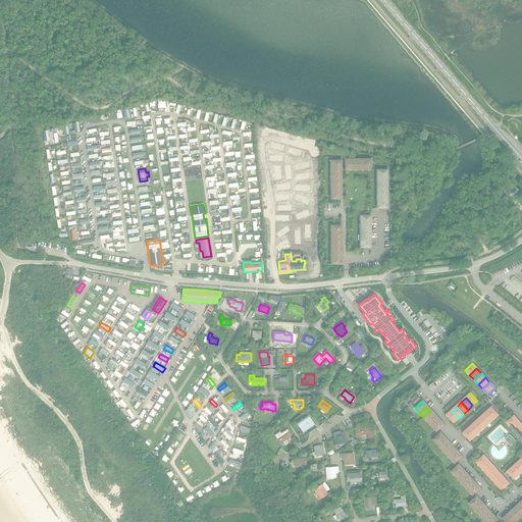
[(487,412),(493,419),(499,414),(491,407),(487,412)]
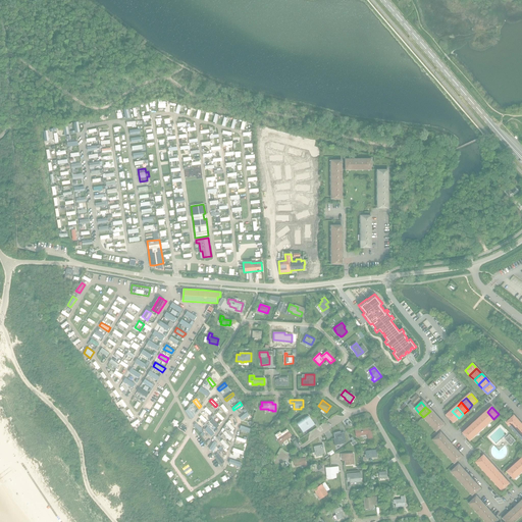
[(423,417),(428,422),(434,416),(430,411),(423,417)]
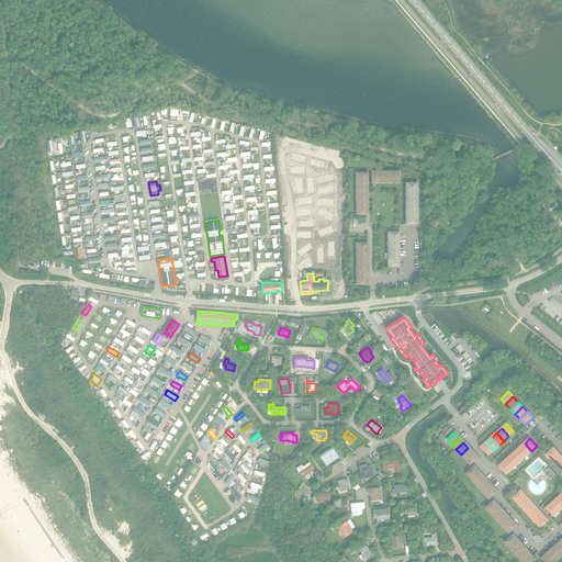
[(494,450),(486,442),(481,447),(489,454),(494,450)]
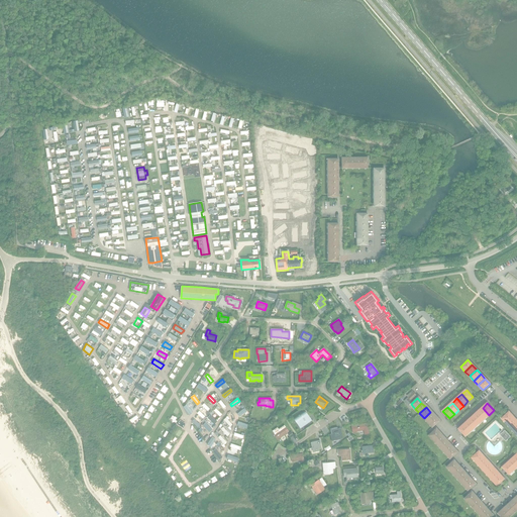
[(214,410),(220,416),(222,414),(216,408),(214,410)]
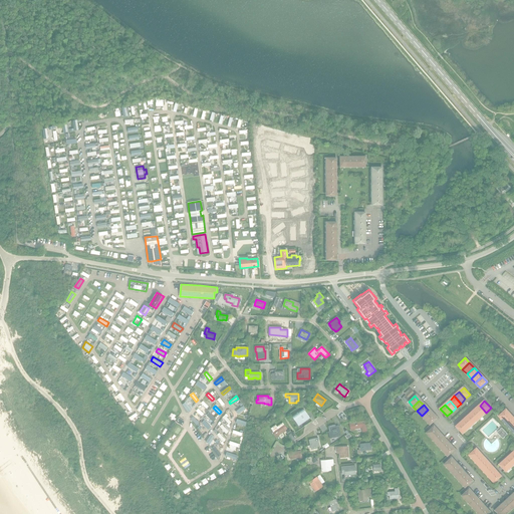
[(236,412),(238,415),(246,409),(243,406),(236,412)]
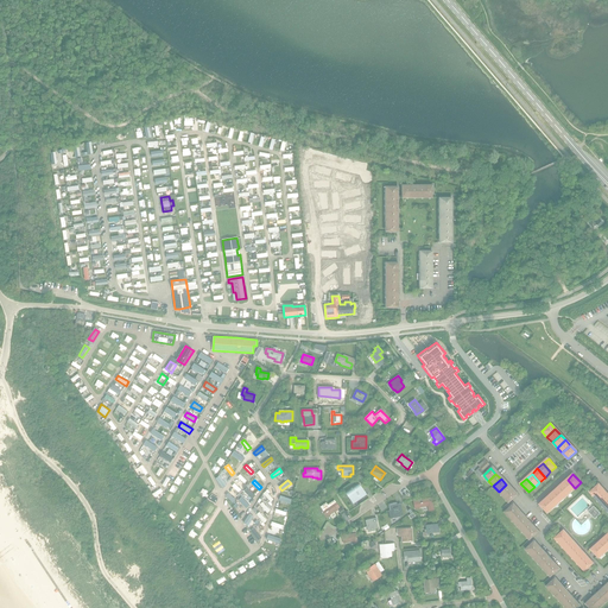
[(562,485),(570,493),(575,488),(568,480),(562,485)]
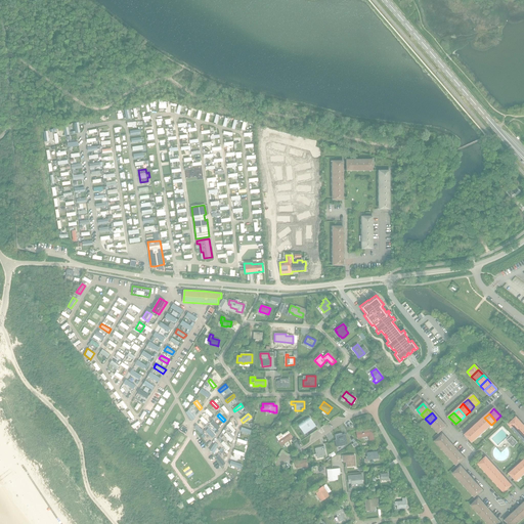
[(298,424),(304,432),(314,425),(309,416),(298,424)]
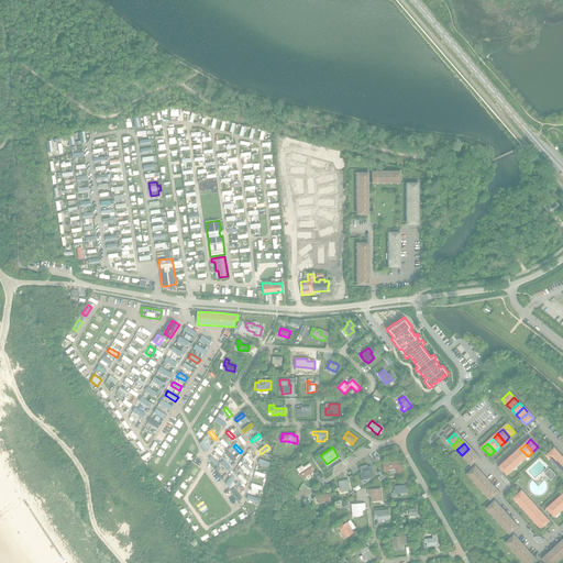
[(545,455),(551,461),(559,453),(553,448),(545,455)]
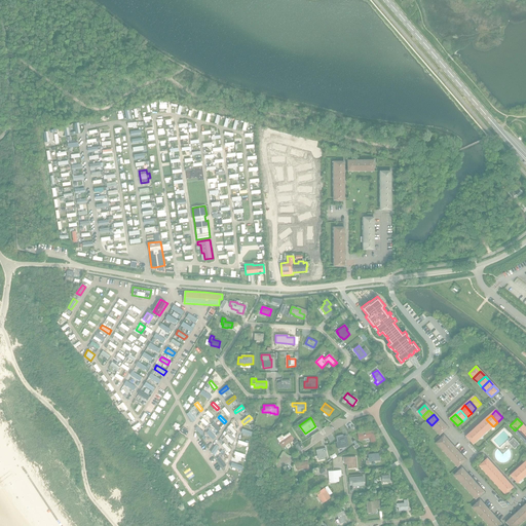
[(431,425),(436,429),(442,424),(438,419),(431,425)]
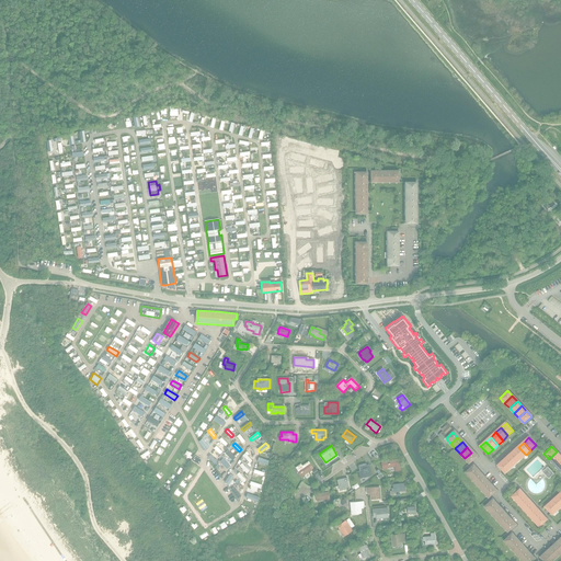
[(513,451),(521,459),(526,455),(518,447),(513,451)]
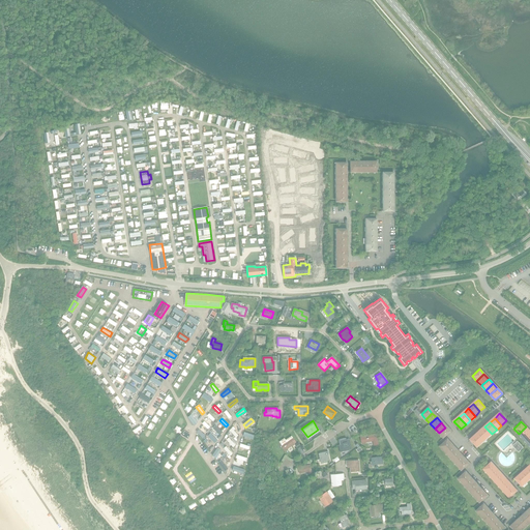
[(216,425),(214,429),(221,435),(223,432),(216,425)]
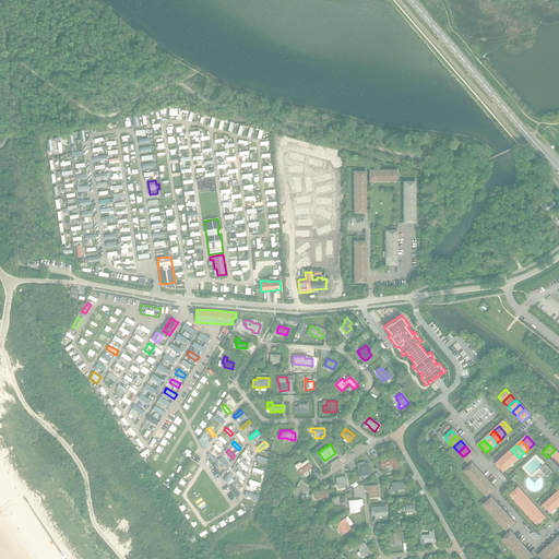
[(519,458),(511,450),(507,454),(513,462),(519,458)]
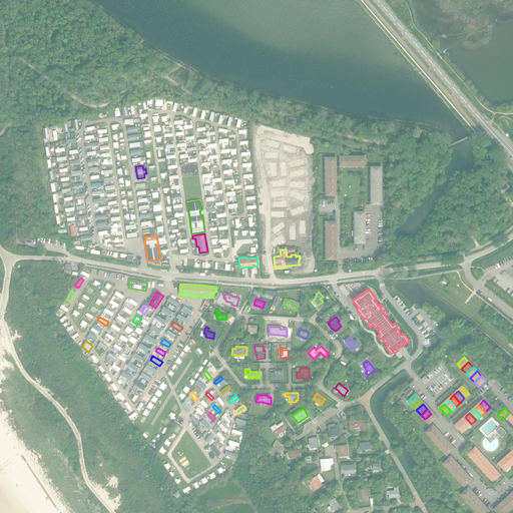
[(506,424),(512,417),(509,413),(502,420),(506,424)]
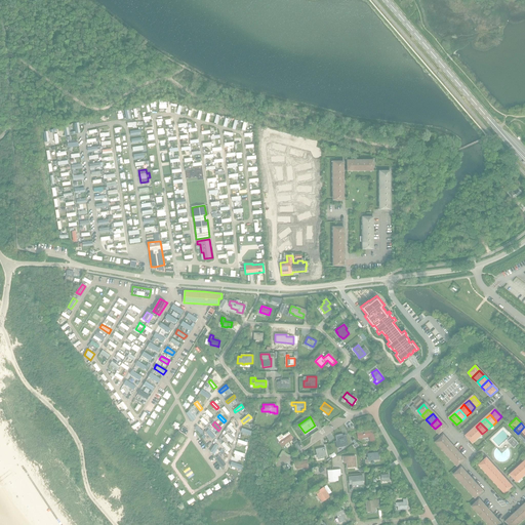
[(236,431),(230,423),(228,426),(234,433),(236,431)]
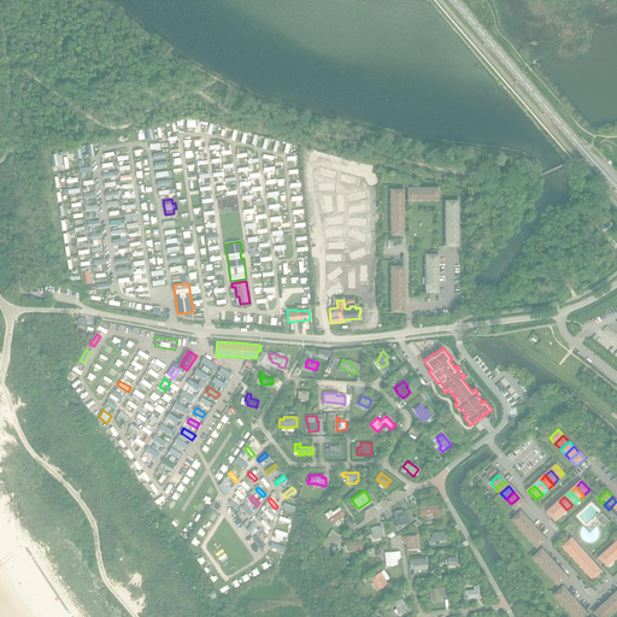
[(518,498),(511,504),(516,510),(523,503),(518,498)]
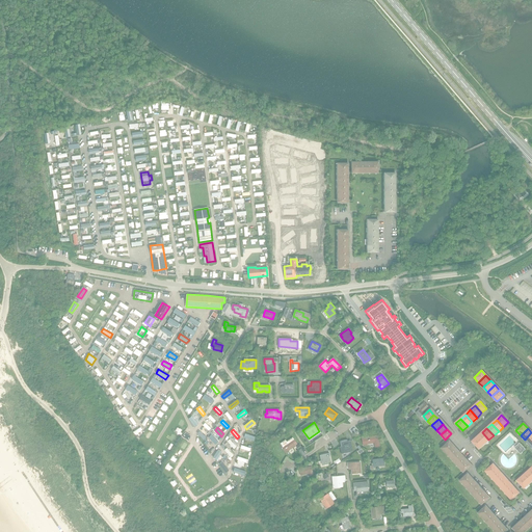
[(206,437),(200,431),(197,433),(204,440),(206,437)]
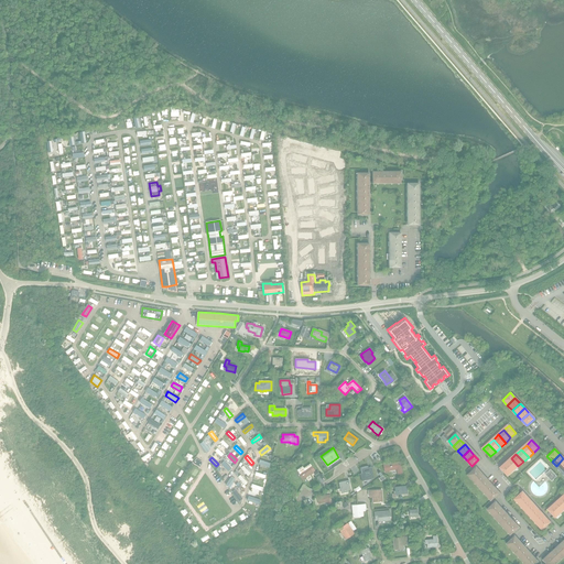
[(518,466),(511,458),(506,463),(513,472),(518,466)]
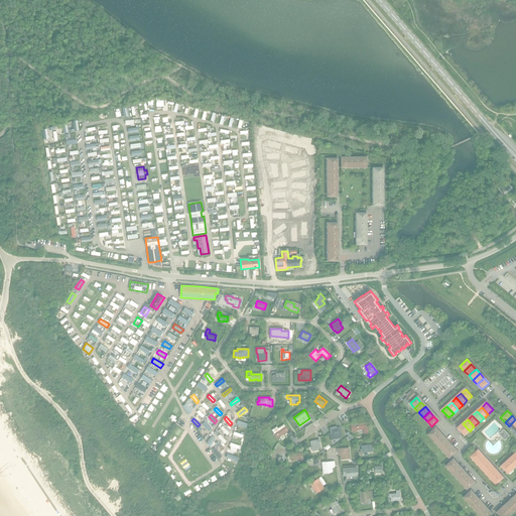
[(355,423),(351,424),(353,432),(356,431),(356,430),(358,430),(363,429),(364,433),(369,432),(367,426),(366,426),(365,422),(358,423),(355,424),(355,423)]
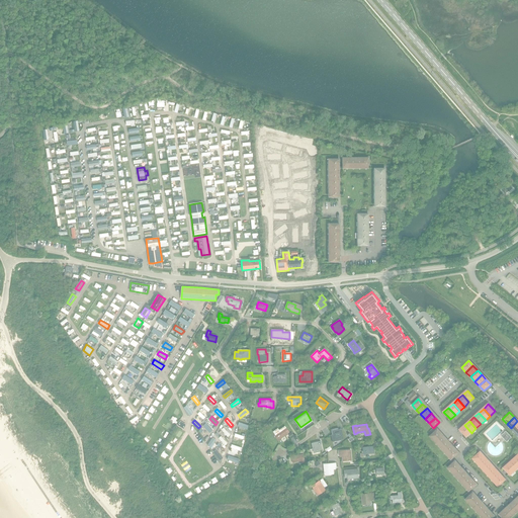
[(471,433),(464,425),(459,430),(466,437),(471,433)]
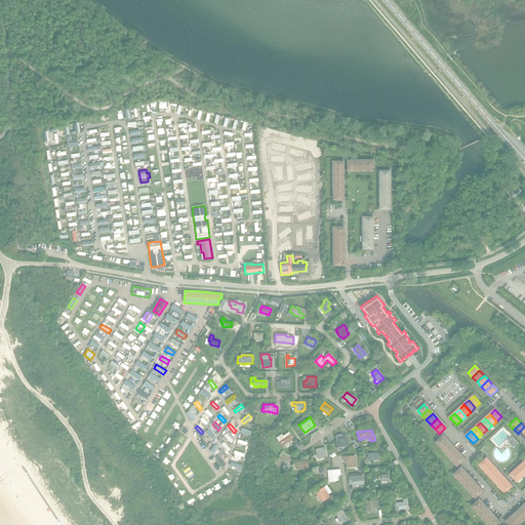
[(233,441),(227,433),(225,435),(231,443),(233,441)]
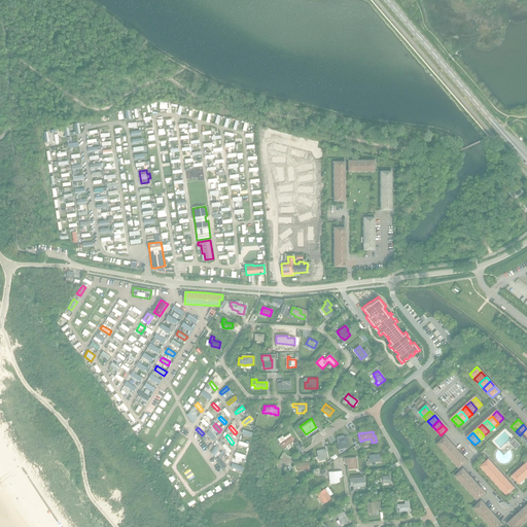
[(292,442),(289,436),(285,438),(283,435),(278,438),(279,442),(281,444),(280,445),(283,449),(285,447),(285,446),(290,443),(292,442)]
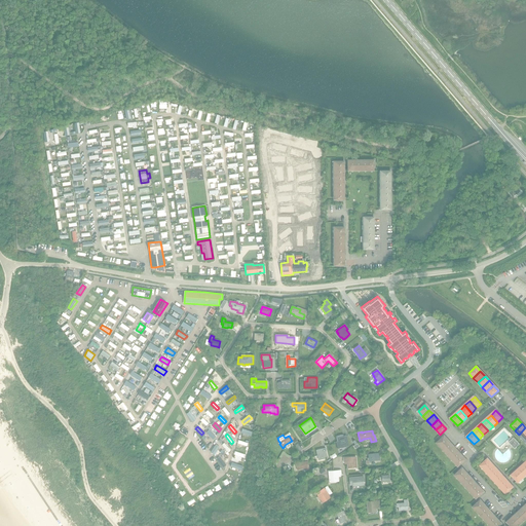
[(337,436),(336,436),(337,442),(336,442),(337,446),(338,448),(346,447),(346,446),(348,445),(348,442),(347,437),(346,436),(344,436),(343,435),(337,436)]
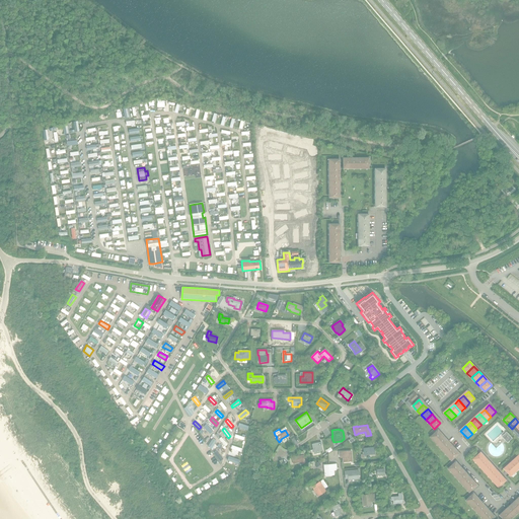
[(431,437),(435,442),(442,435),(438,430),(431,437)]
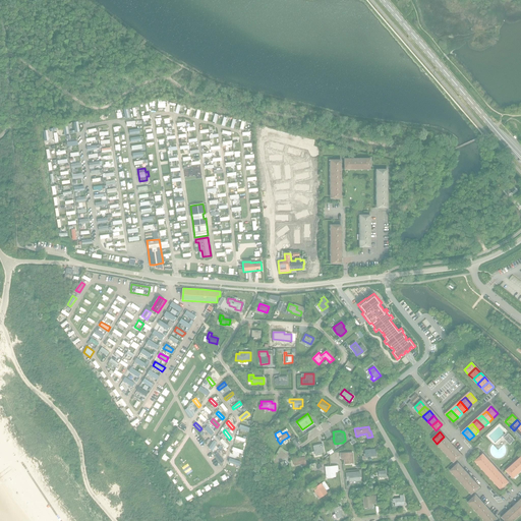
[(437,444),(441,448),(448,442),(444,437),(437,444)]
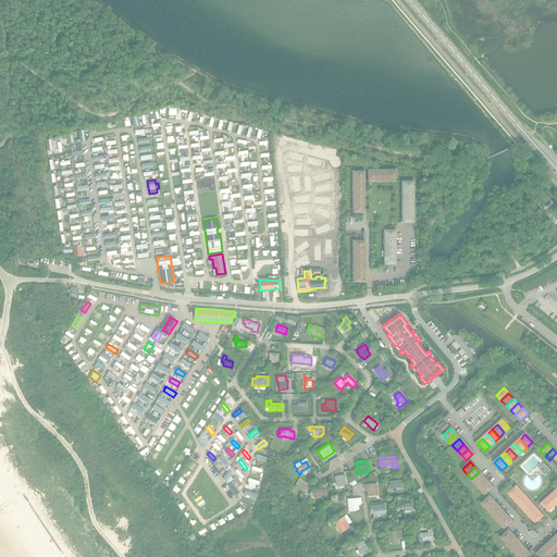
[(235,471),(242,479),(244,477),(237,469),(235,471)]
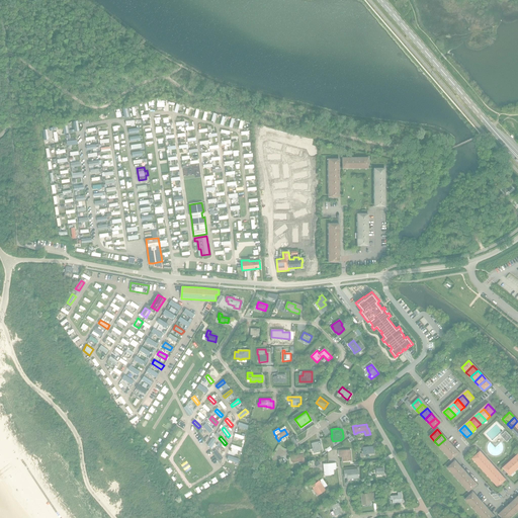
[(445,439),(438,445),(442,450),(449,443),(445,439)]
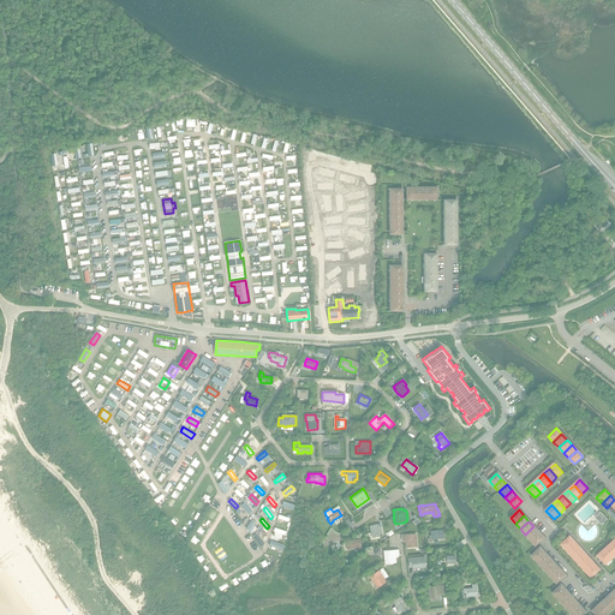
[(380,535),(382,533),(381,527),(378,529),(377,525),(370,526),(371,533),(374,532),(375,537),(380,536),(380,535)]
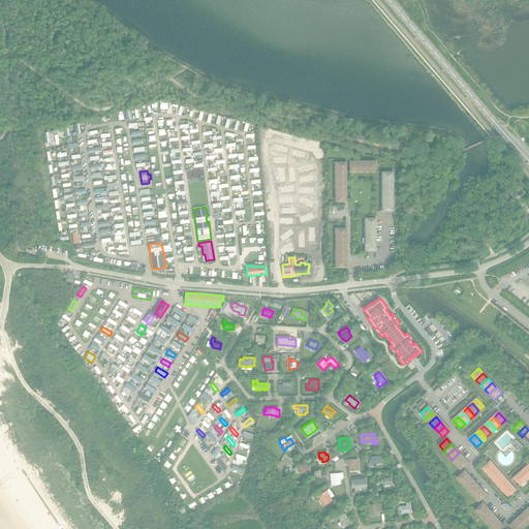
[(452,460),(456,465),(464,458),(459,453),(452,460)]
